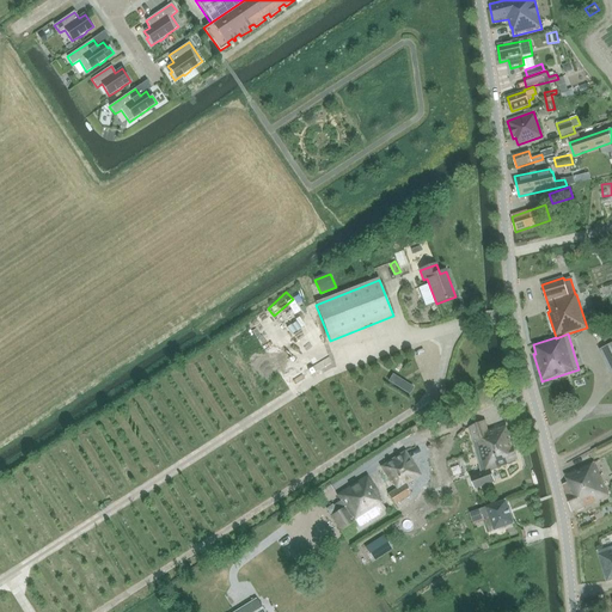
[(611,340),(598,348),(611,375),(611,340)]
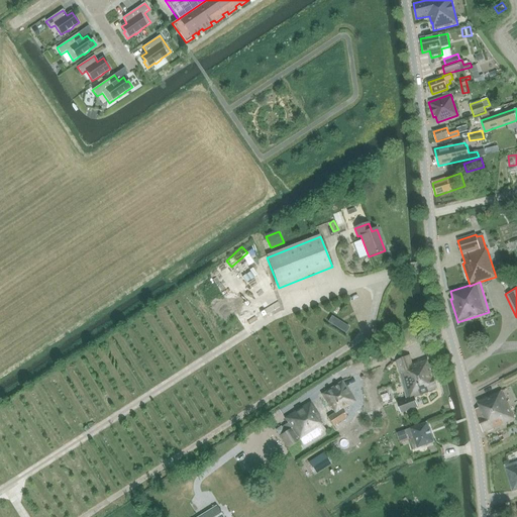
[(332,315),(328,322),(346,333),(349,326),(332,315)]
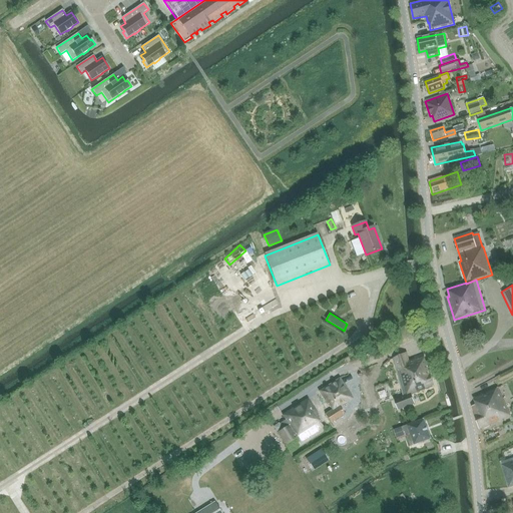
[(434,387),(427,365),(425,366),(423,358),(407,363),(404,354),(392,358),(404,396),(395,400),(399,410),(415,404),(412,394),(434,387)]
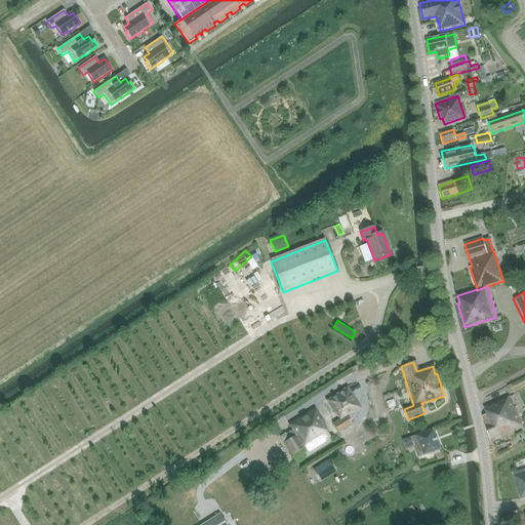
[(348,387),(326,400),(335,415),(336,414),(340,419),(333,425),(338,433),(353,423),(348,416),(361,408),(348,387)]
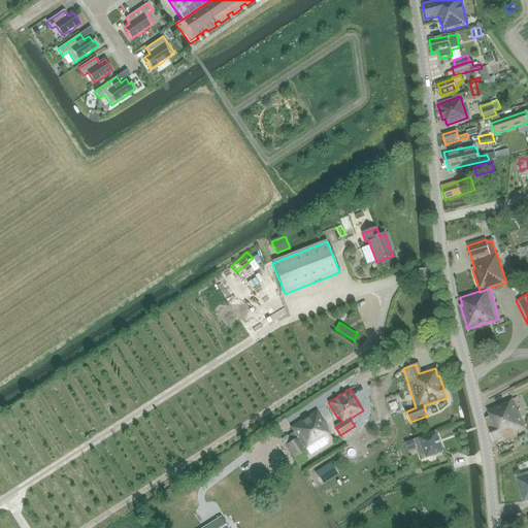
[(493,442),(525,428),(513,399),(487,410),(490,417),(486,419),(493,442)]
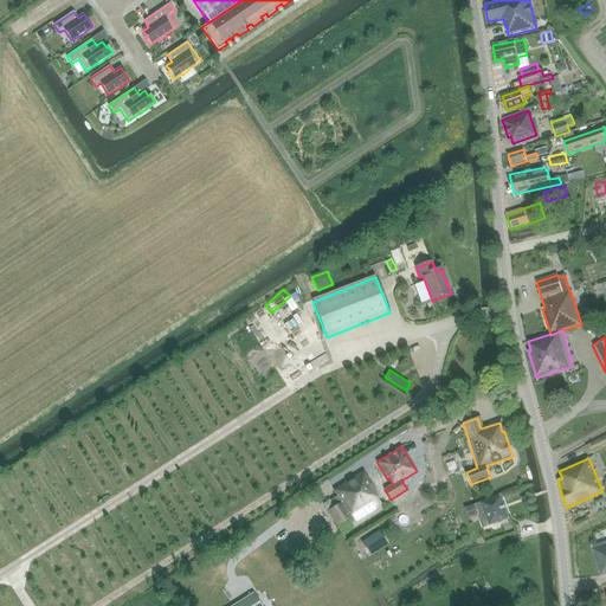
[(335,507),(328,511),(336,524),(342,535),(384,508),(374,491),(375,490),(363,472),(334,491),(337,496),(330,500),(335,507)]
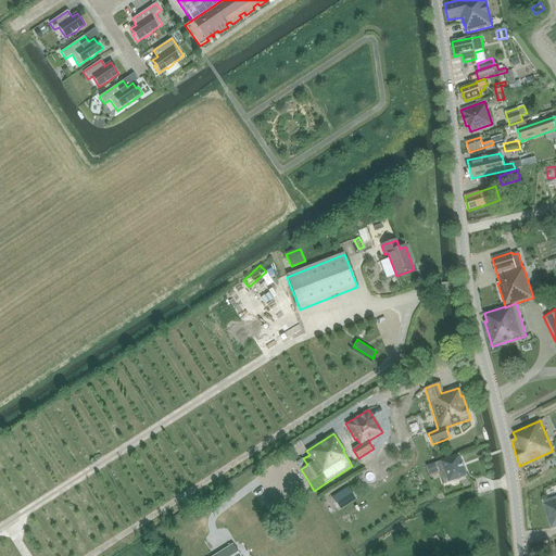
[(441,460),(426,466),(428,471),(439,468),(444,483),(467,476),(459,454),(441,460)]
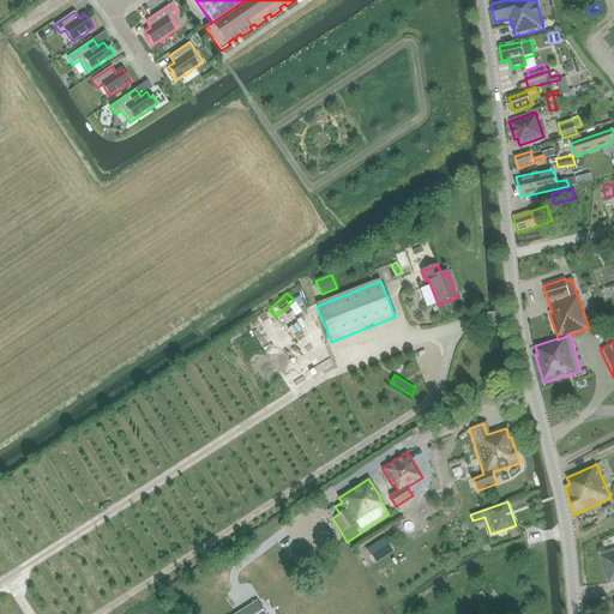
[(374,564),(393,551),(385,537),(366,549),(374,564)]
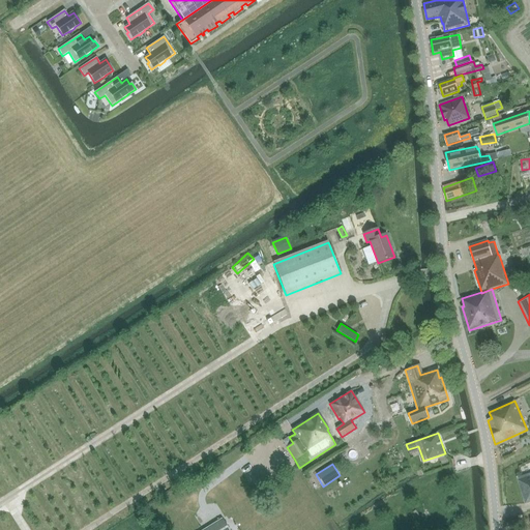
[(529,473),(517,477),(525,505),(529,503),(529,473)]
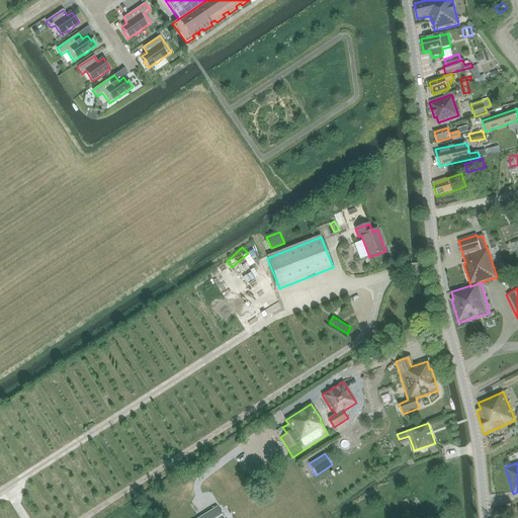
[(224,517),(217,507),(198,517),(224,517)]
